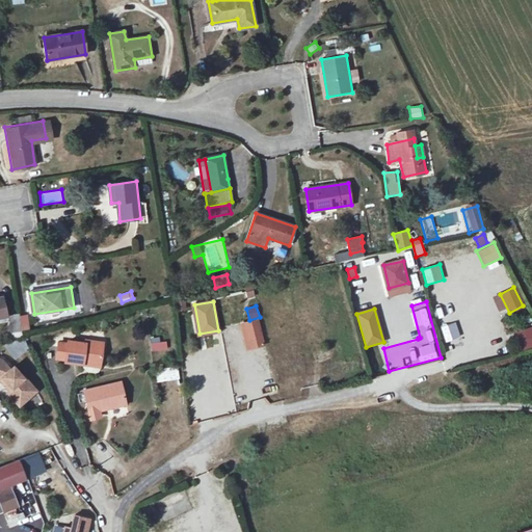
[(451,310),(435,313),(440,329),(455,326),(451,310)]
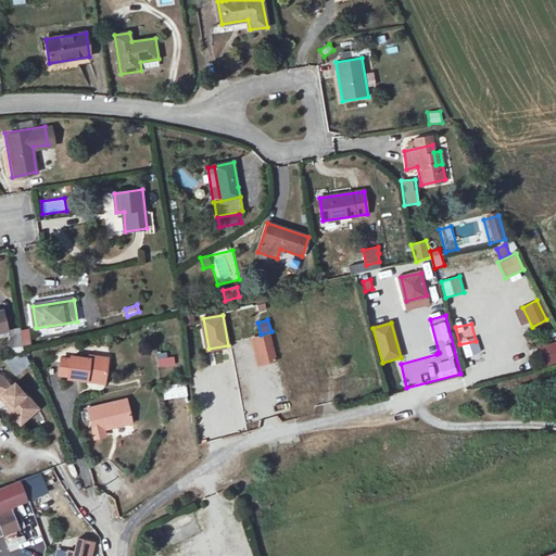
[(9,330),(13,348),(25,346),(22,328),(9,330)]
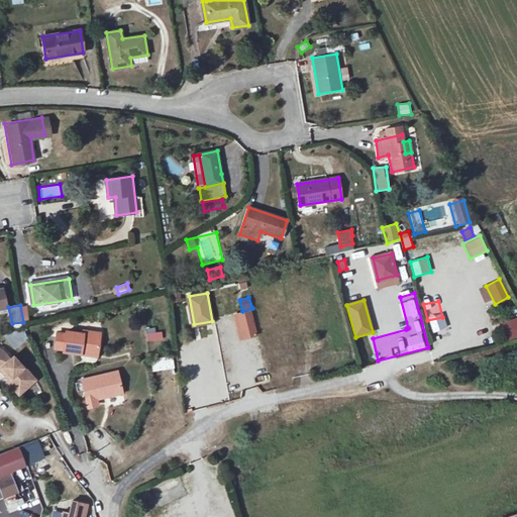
[(252,311),(239,314),(245,338),(259,335),(252,311)]
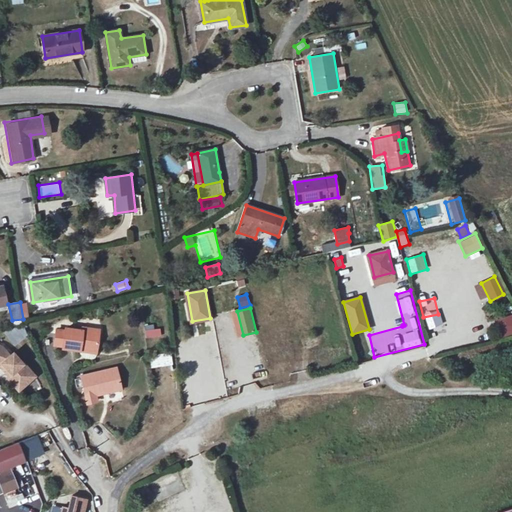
[(10,346),(29,338),(22,324),(4,331),(10,346)]
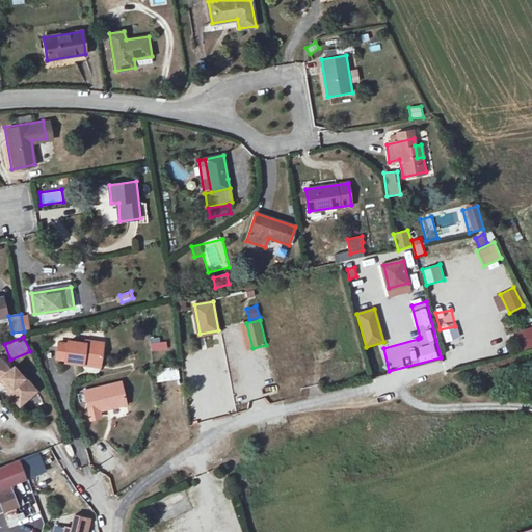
[(166,339),(150,340),(151,352),(167,351),(166,339)]
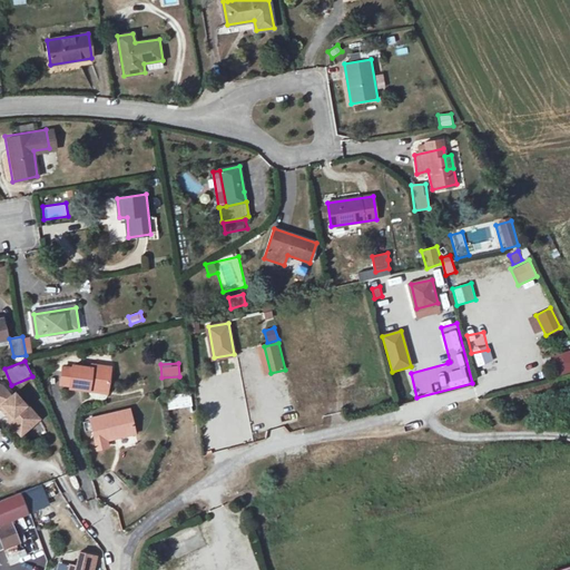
[(89,387),(107,390),(110,367),(91,364),(91,369),(72,365),(72,369),(62,367),(60,384),(70,385),(69,387),(89,390),(89,387)]
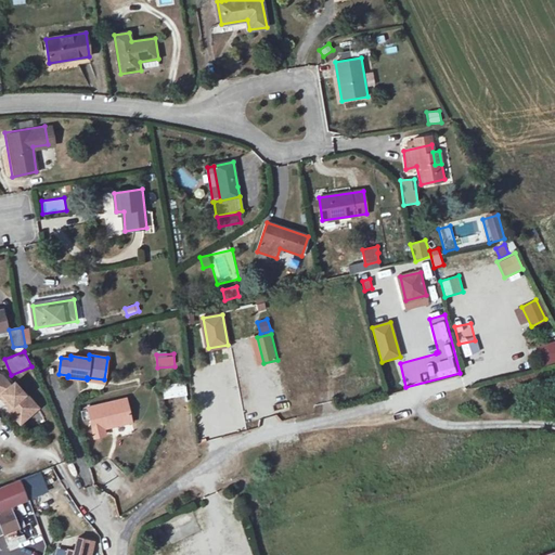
[(0,397),(9,408),(8,409),(20,424),(38,408),(25,394),(24,394),(14,383),(11,385),(2,376),(0,374),(0,397)]
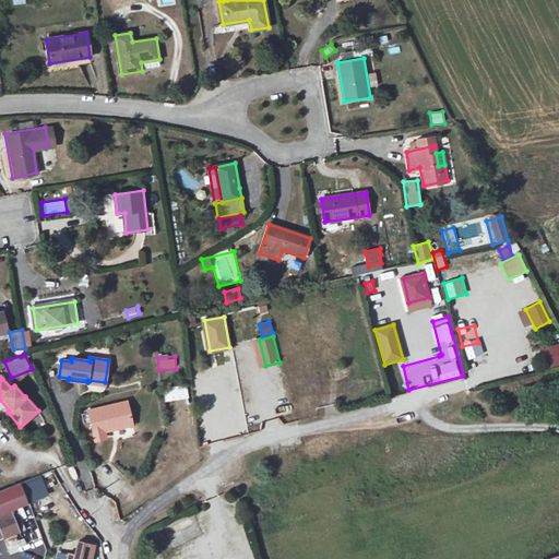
[(105,388),(105,382),(87,380),(87,382),(87,384),(90,388),(93,389),(100,391),(103,390),(105,388)]
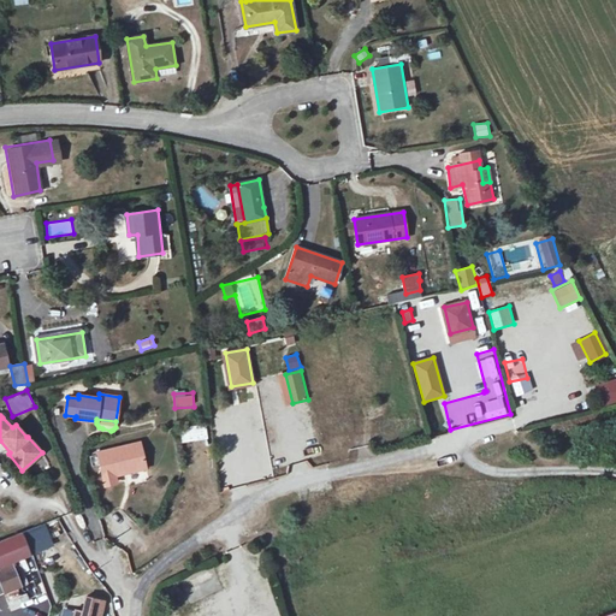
[(182,426),(182,442),(207,440),(207,426),(182,426)]
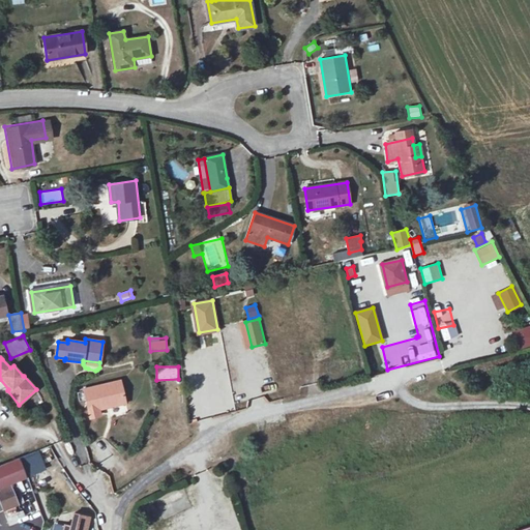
[(108,404),(109,407),(125,403),(120,381),(84,389),(90,417),(98,416),(96,407),(108,404)]
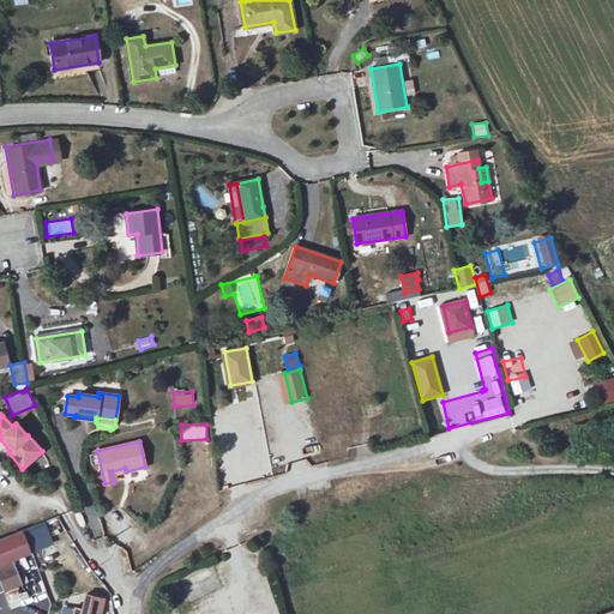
[(112,471),(114,482),(116,481),(114,474),(126,471),(125,468),(112,471)]
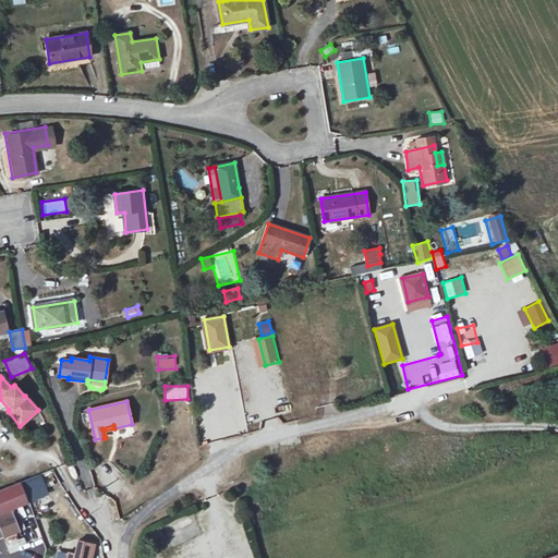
[(0,489),(0,521),(9,543),(17,540),(15,532),(17,531),(11,512),(13,511),(12,509),(28,502),(20,482),(0,489)]
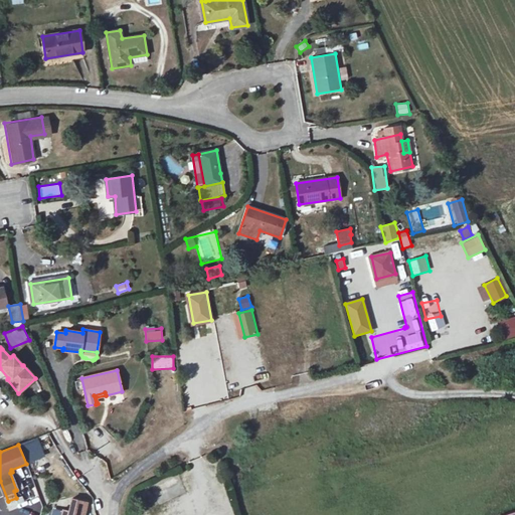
[(24,501),(35,497),(31,486),(20,490),(24,501)]
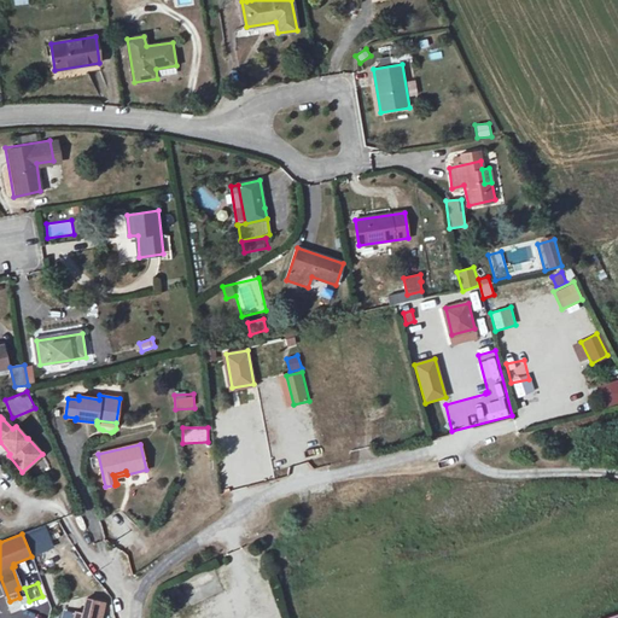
[(101,617),(105,602),(87,599),(85,614),(77,612),(75,617),(101,617)]
